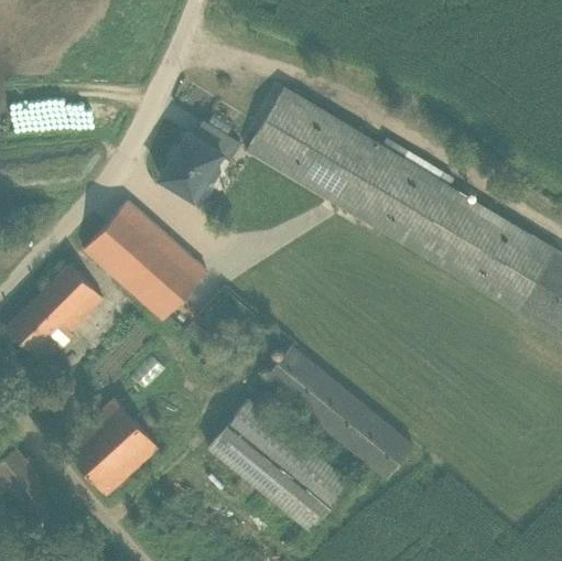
[(284,87),(247,152),(561,341),(561,254),(451,189),(455,180),(387,138),(384,146),(284,87)]
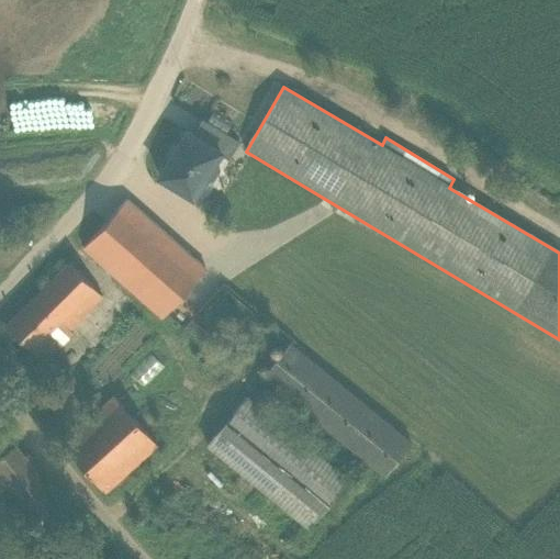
[(24,98),(0,98),(0,132),(25,132),(24,98)]
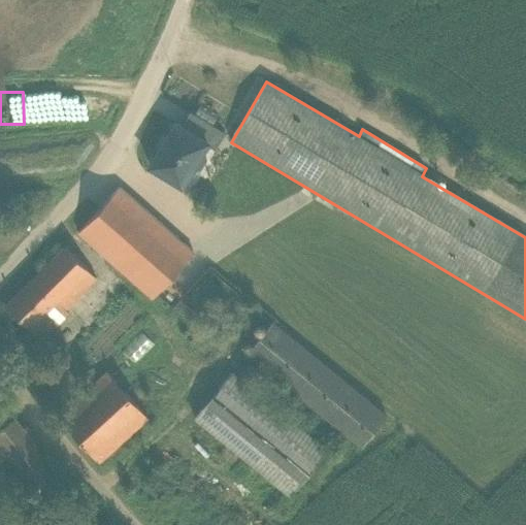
[(176,126),(151,168),(185,189),(194,172),(197,173),(201,172),(207,162),(207,157),(204,155),(209,149),(216,152),(225,136),(191,116),(183,129),(176,126)]
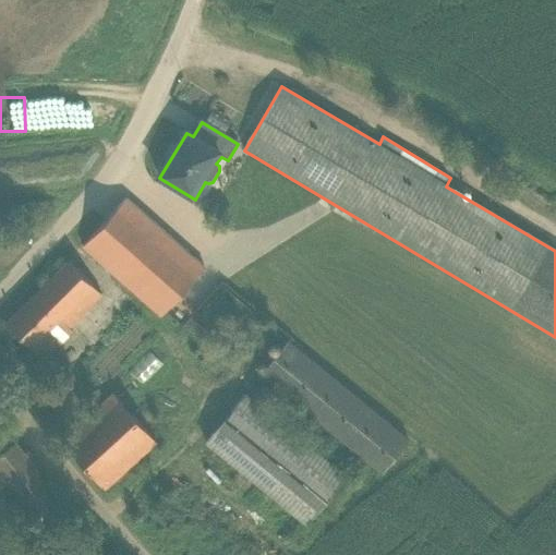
[(127,202),(84,249),(162,318),(205,269),(127,202)]
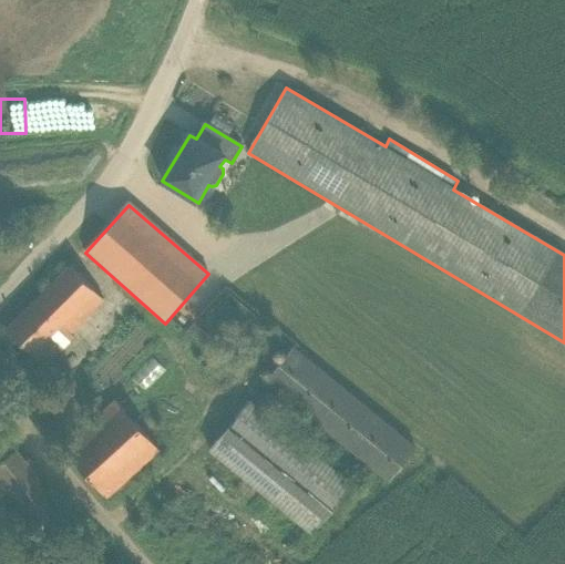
[(71,268),(7,330),(45,368),(74,338),(72,336),(105,301),(71,268)]
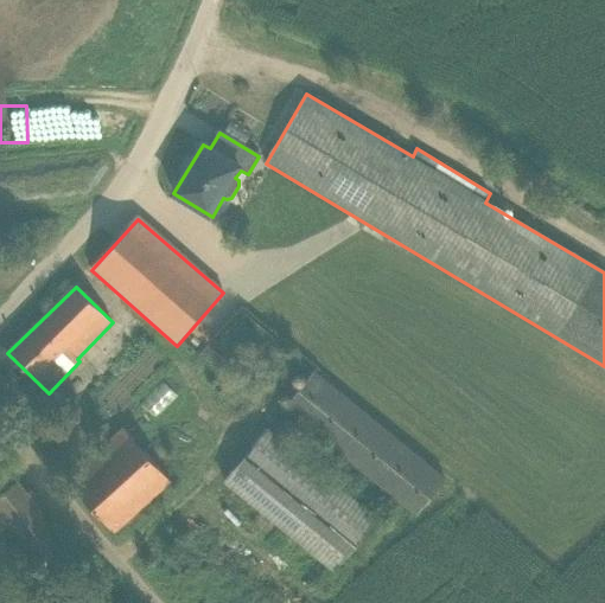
[(314,373),(284,409),(416,518),(447,480),(314,373)]
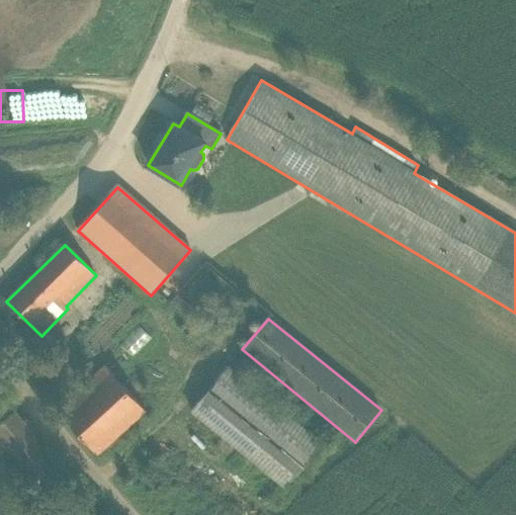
[(323,442),(229,365),(190,413),(284,490),(323,442)]
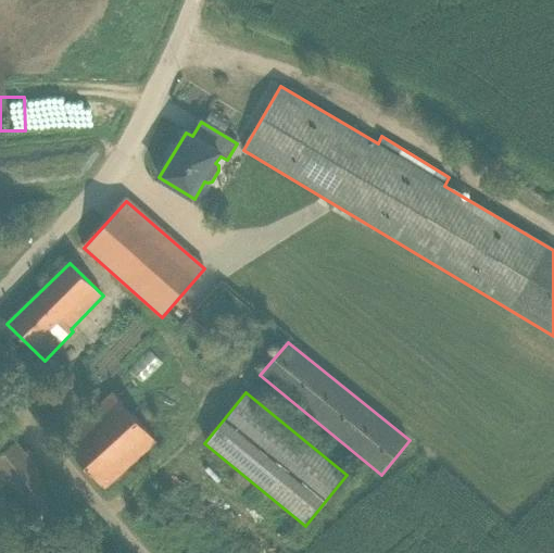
[(115,393),(62,441),(104,489),(158,442),(115,393)]
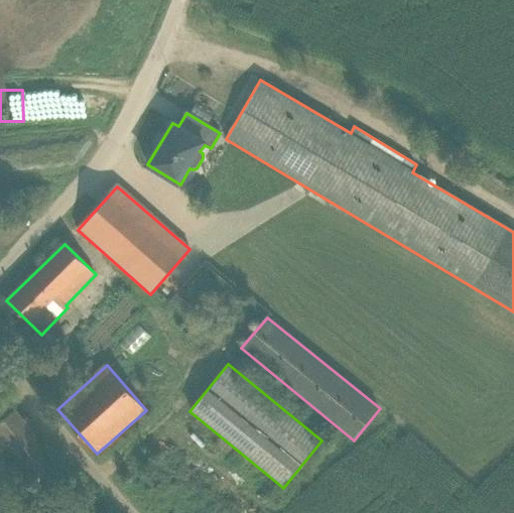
[(29,478),(51,462),(34,439),(36,437),(15,410),(8,416),(0,406),(0,454),(0,455),(7,450),(29,478)]
